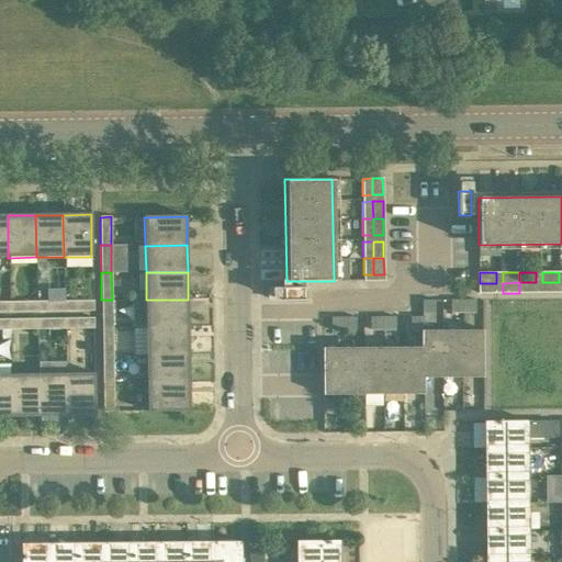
[(536,293),(536,282),(519,282),(519,293),(536,293)]
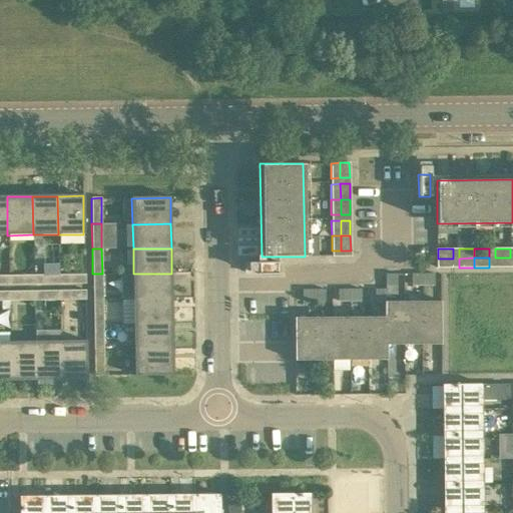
[(511,267),(510,258),(495,258),(495,267),(511,267)]
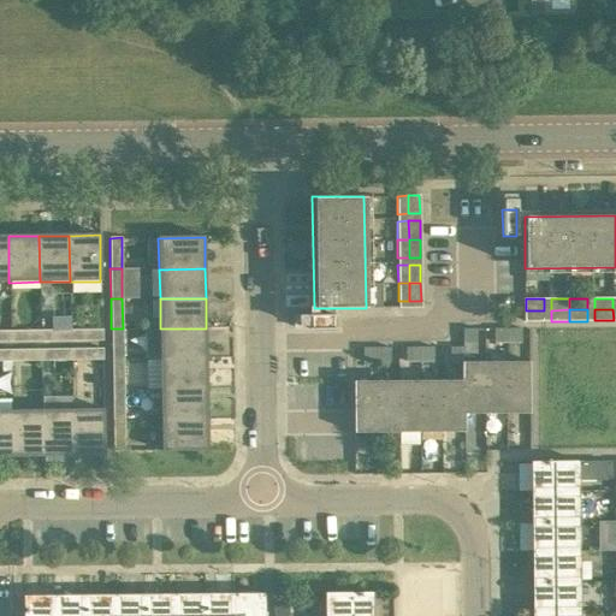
[(544,311),(526,311),(527,321),(544,321),(544,311)]
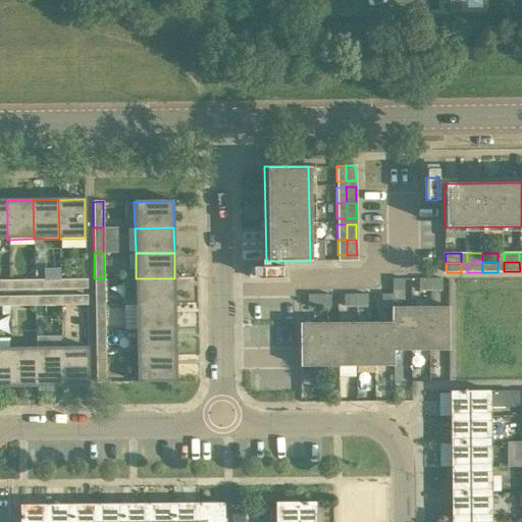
[(260,266),(261,278),(283,278),(283,265),(260,266)]
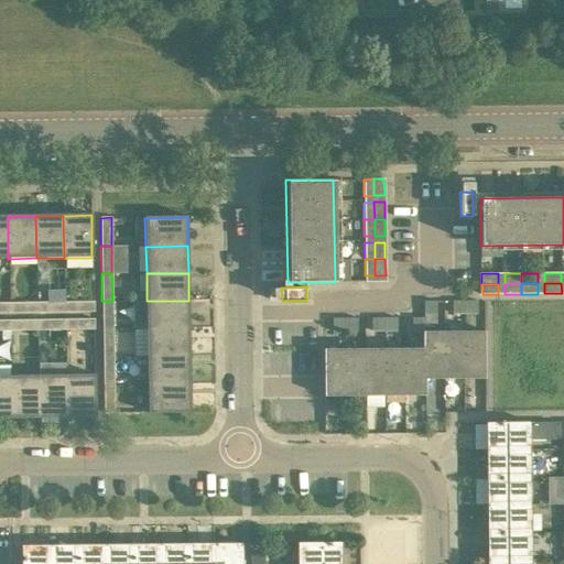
[(102,328),(112,328),(112,301),(101,301),(102,328)]
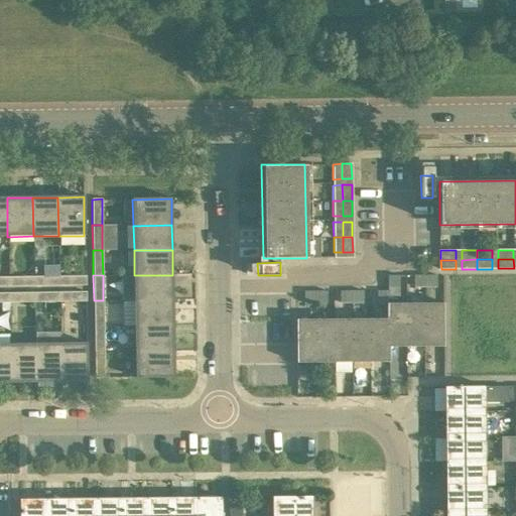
[(135,301),(173,301),(172,275),(134,275),(135,301)]
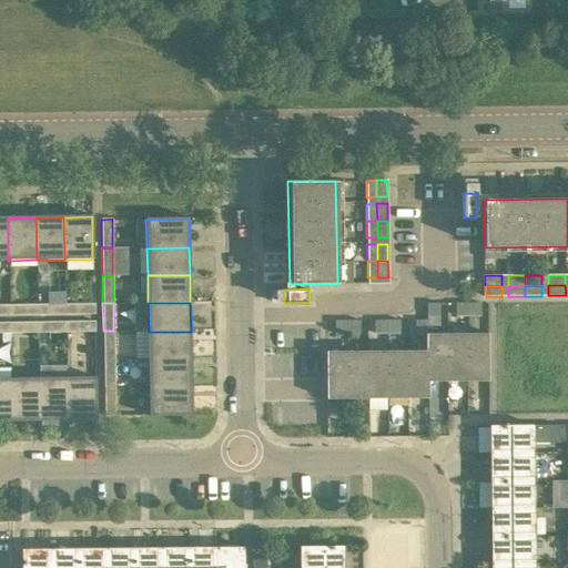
[(438,303),(426,303),(427,318),(438,318),(438,303)]
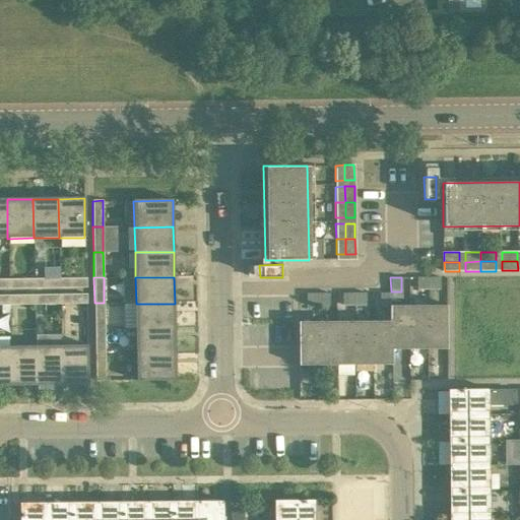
[(416,277),(416,289),(427,289),(427,277),(416,277)]
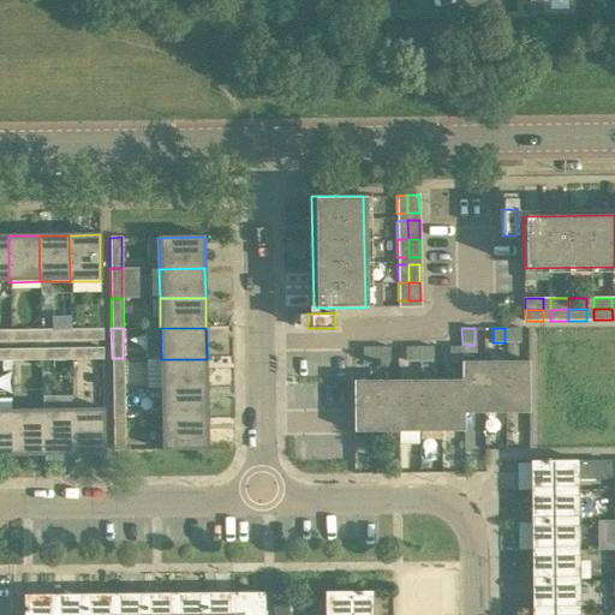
[(520,341),(520,328),(505,328),(505,342),(520,341)]
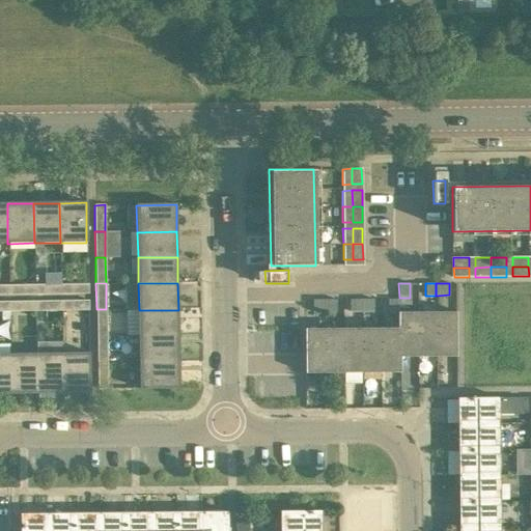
[(34,285),(34,295),(60,295),(60,284),(34,285)]
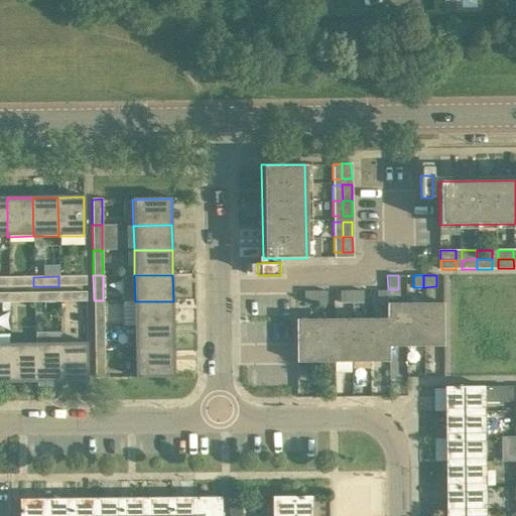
[(86,285),(86,276),(58,276),(58,286),(86,285)]
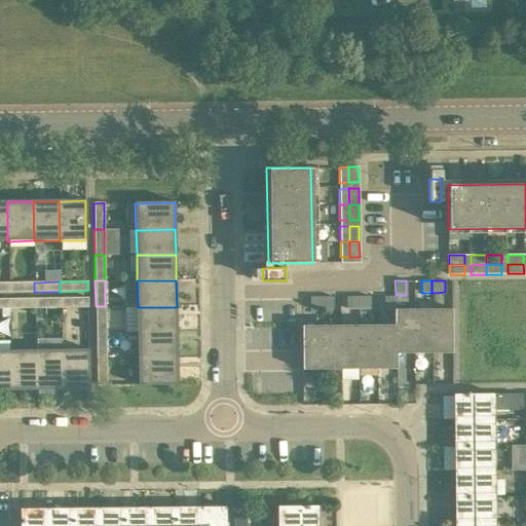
[(8,283),(8,292),(34,292),(34,283),(8,283)]
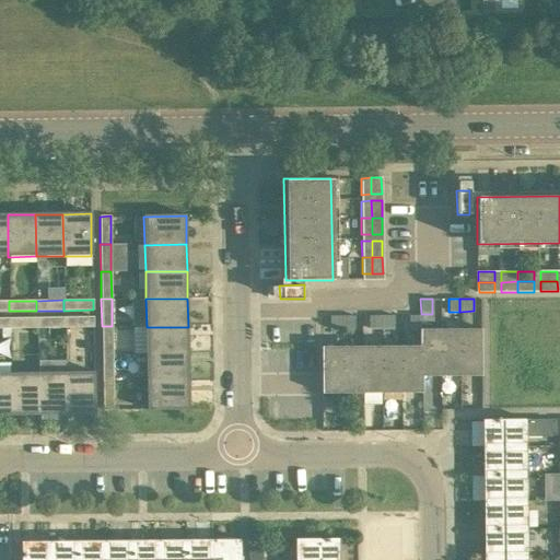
[(420,314),(408,314),(408,328),(420,327),(420,314)]
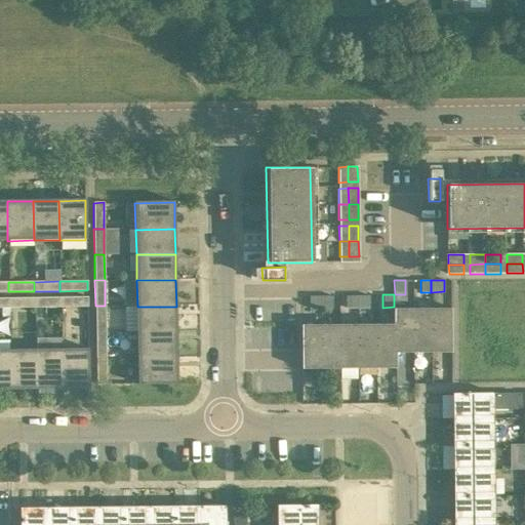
[(309,296),(309,309),(320,309),(320,295),(309,296)]
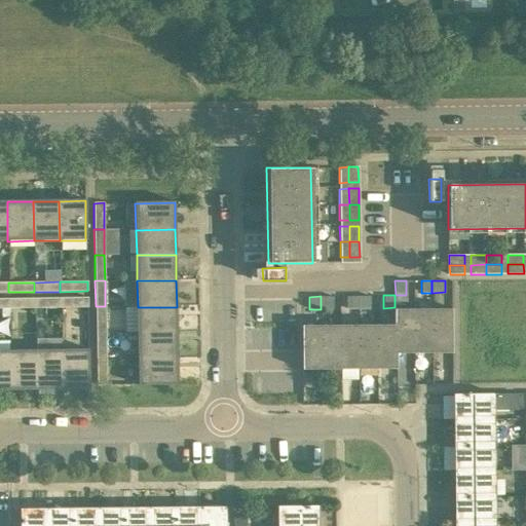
[(333,309),(333,296),(321,296),(321,309),(333,309)]
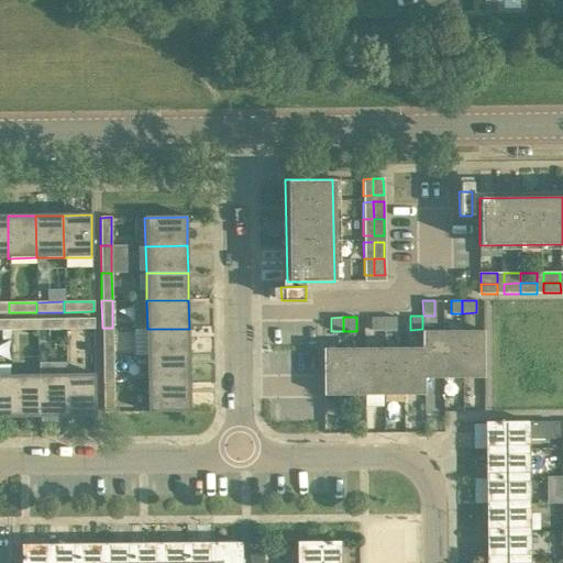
[(371,317),(371,331),(383,331),(383,317),(371,317)]
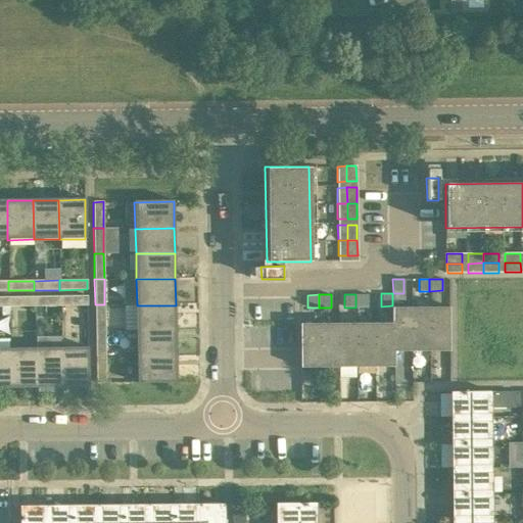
[(368,306),(368,294),(355,294),(355,307),(368,306)]
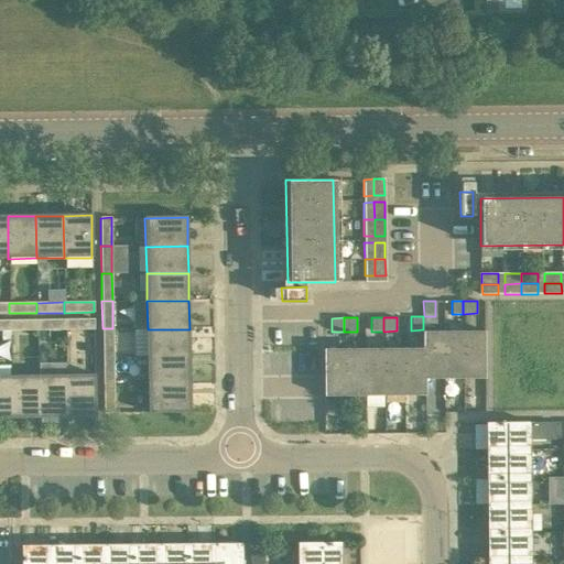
[(65,331),(64,320),(36,321),(36,331),(65,331)]
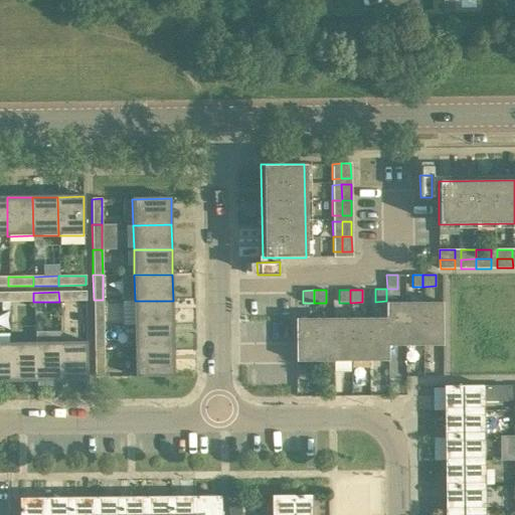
[(87,302),(86,292),(58,292),(59,302),(87,302)]
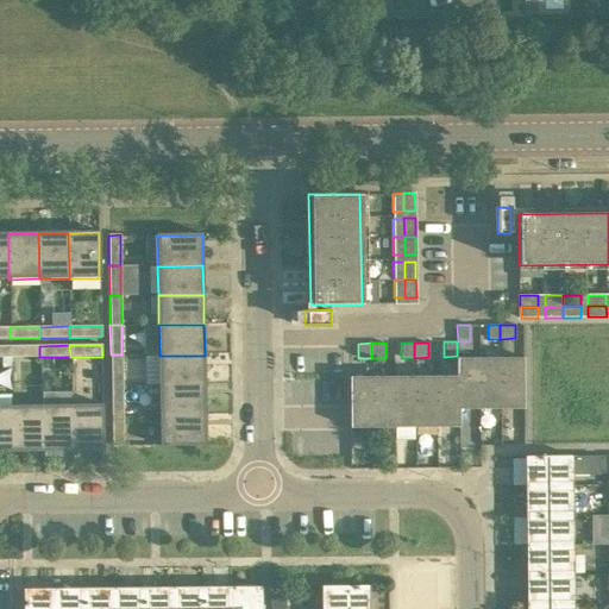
[(0,357),(10,358),(10,346),(0,346),(0,357)]
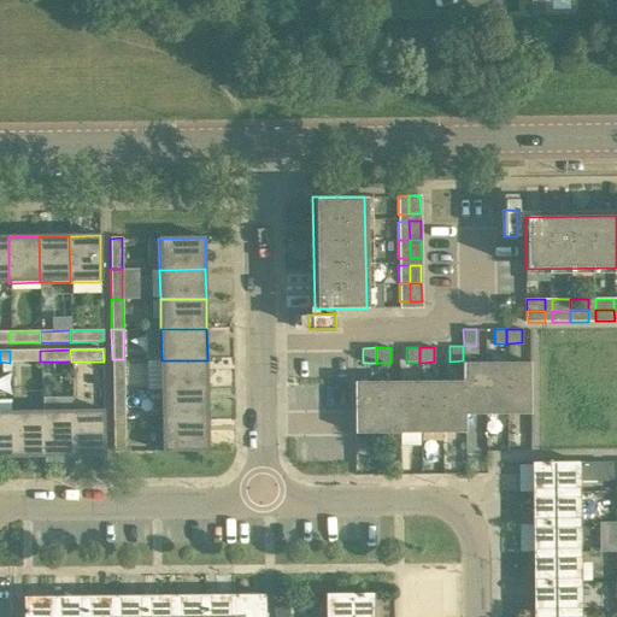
[(40,362),(40,351),(10,351),(10,363),(40,362)]
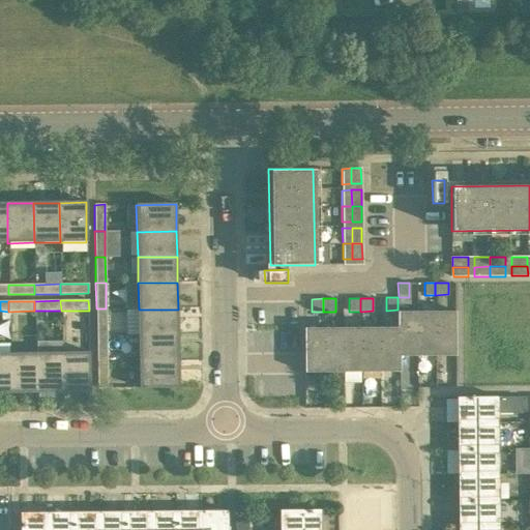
[(97,335),(106,334),(106,308),(96,308),(97,335)]
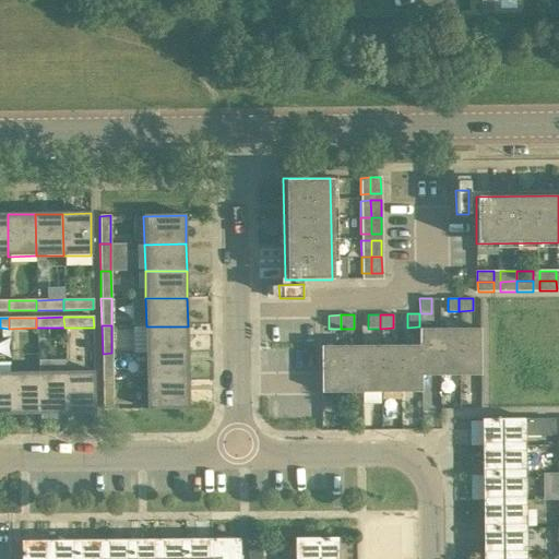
[(146,354),(189,353),(188,326),(146,326),(146,354)]
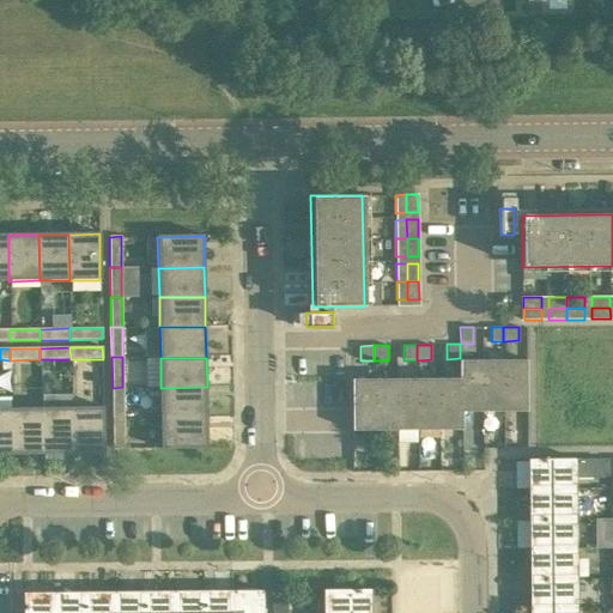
[(459,411),(461,411),(481,411),(480,360),(457,360),(457,378),(459,378),(459,411)]
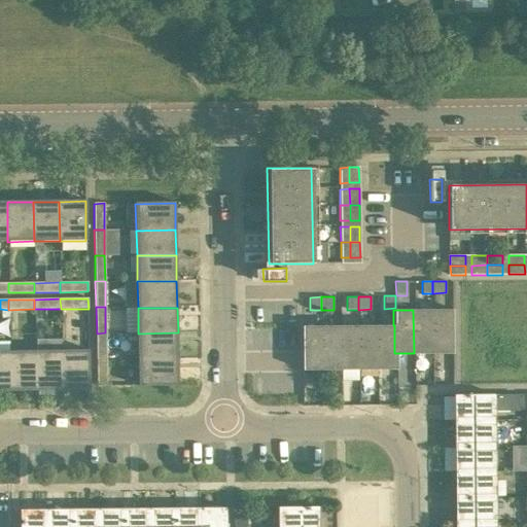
[(431,353),(431,310),(413,310),(414,353),(431,353)]
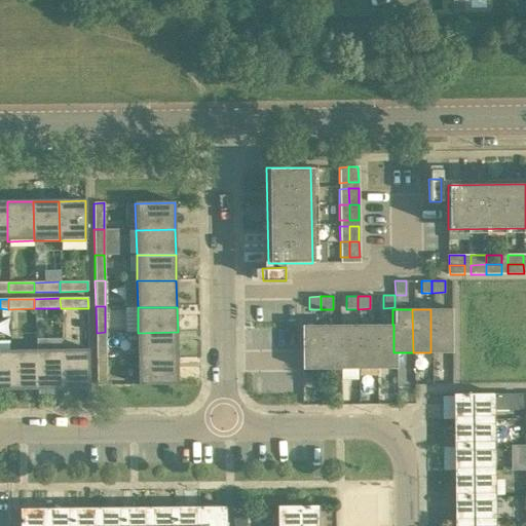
[(451,309),(430,309),(430,352),(452,352),(451,309)]
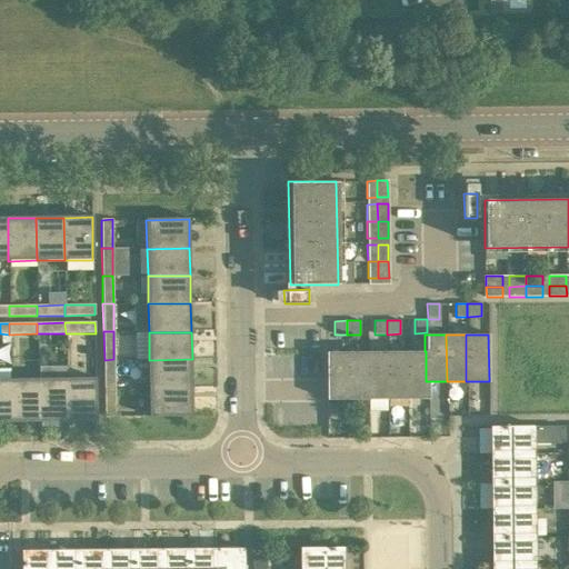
[(407,398),(407,351),(387,352),(387,398),(407,398)]
